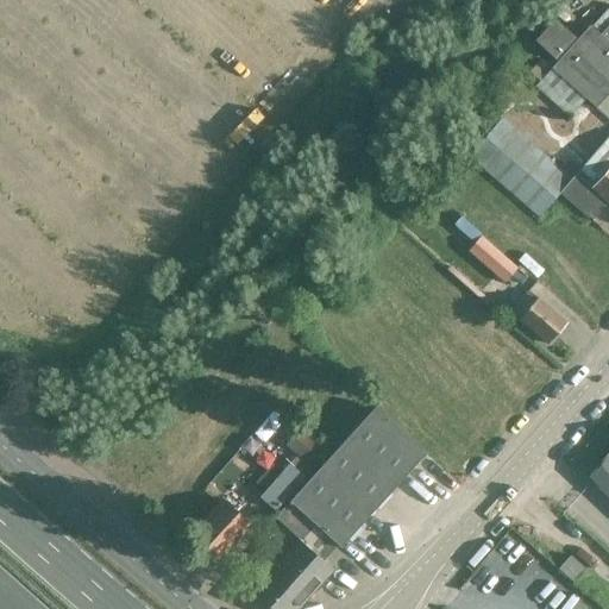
[(569,30),(567,29),(541,57),(596,107),(608,93),(608,43),(600,35),(590,26),(591,26),(581,17),(569,30)]
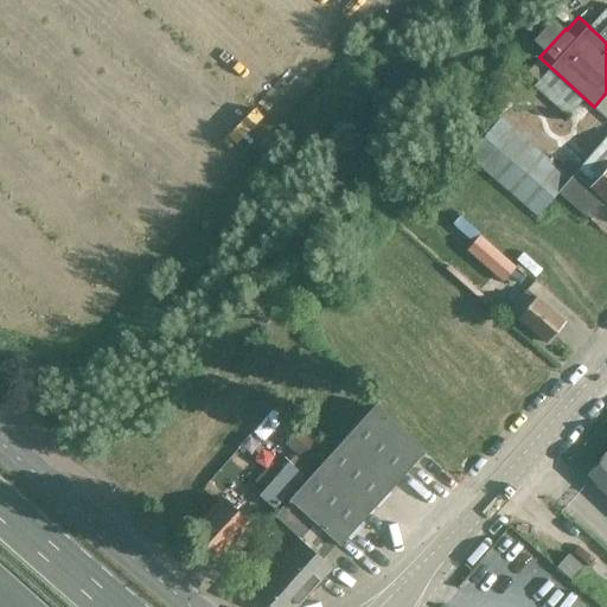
[(568,115),(583,97),(541,58),(529,72),(538,81),(535,85),(568,115)]
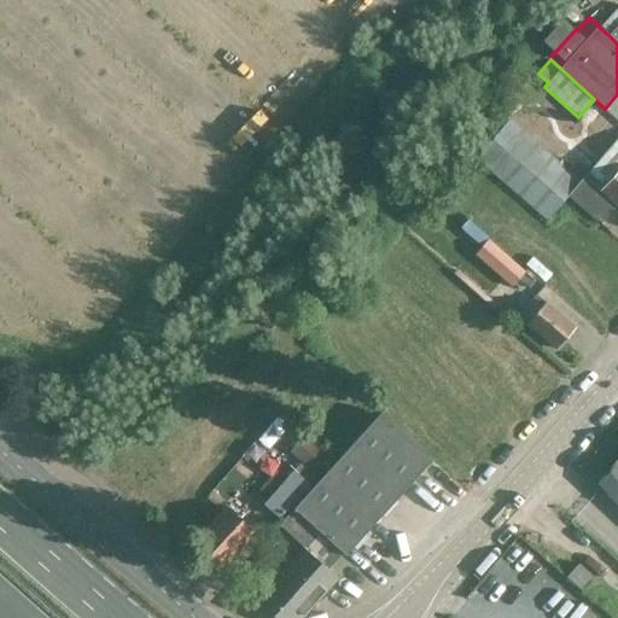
[(617,138),(579,181),(511,120),(477,157),(547,220),(570,194),(588,211),(602,223),(617,205),(617,138)]
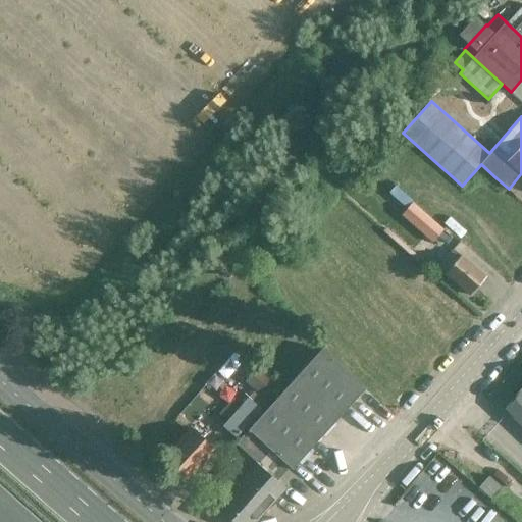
[(432,243),(442,230),(412,204),(402,215),(432,243)]
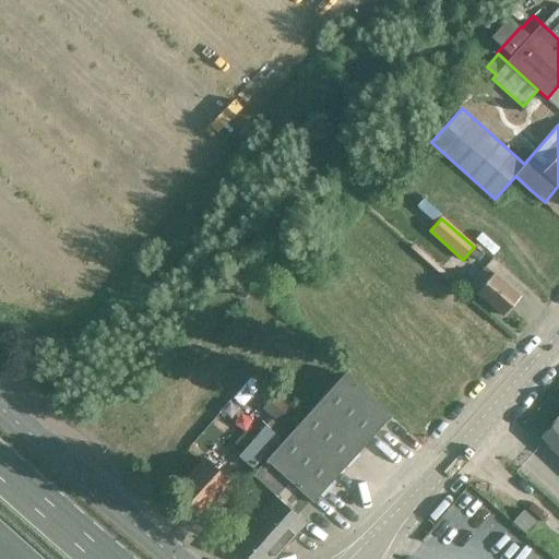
[(502,316),(520,296),(495,274),(494,275),(485,268),(470,285),(478,293),(477,294),(502,316)]
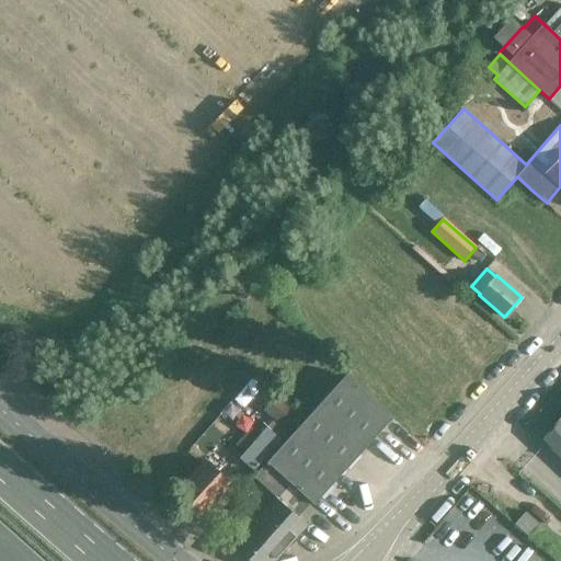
[(276,497),(232,545),(250,560),(275,560),(307,526),(298,517),(311,502),(315,505),(393,418),(346,375),(307,418),(253,477),(276,497)]
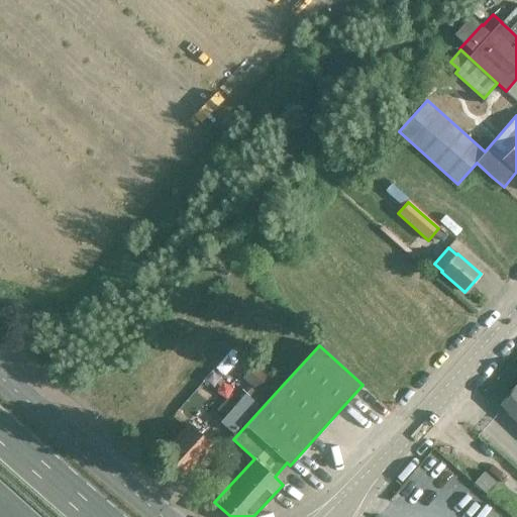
[(245,394),(246,395),(222,422),(234,433),(259,406),(257,405),(280,382),(251,356),(236,373),(251,387),(245,394)]
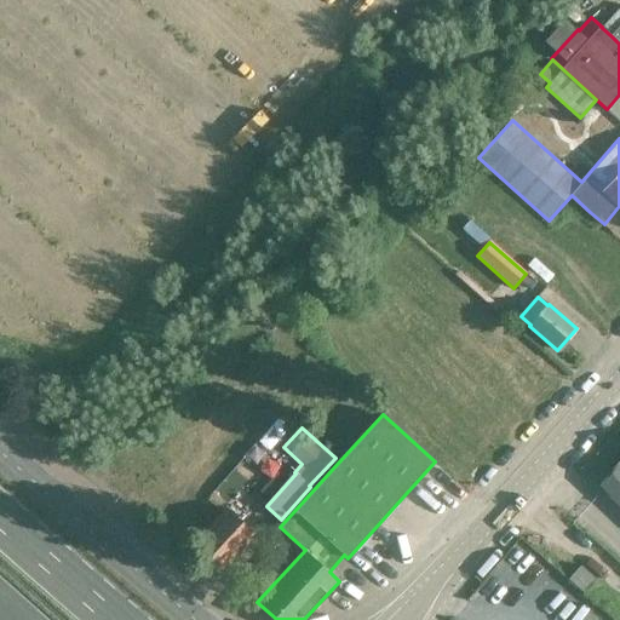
[(619,461),(598,486),(619,505),(619,461)]
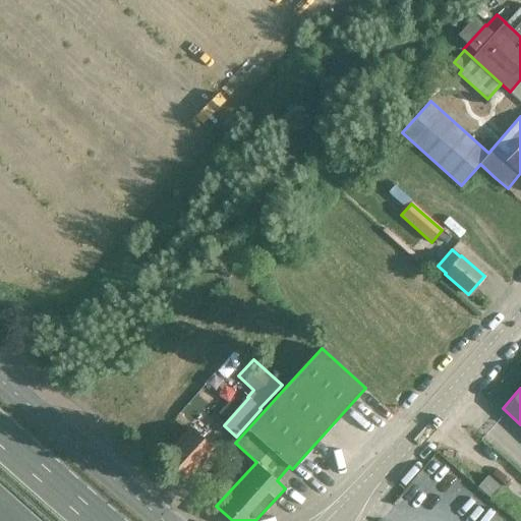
[(187,431),(164,458),(187,479),(216,450),(191,427),(187,431)]
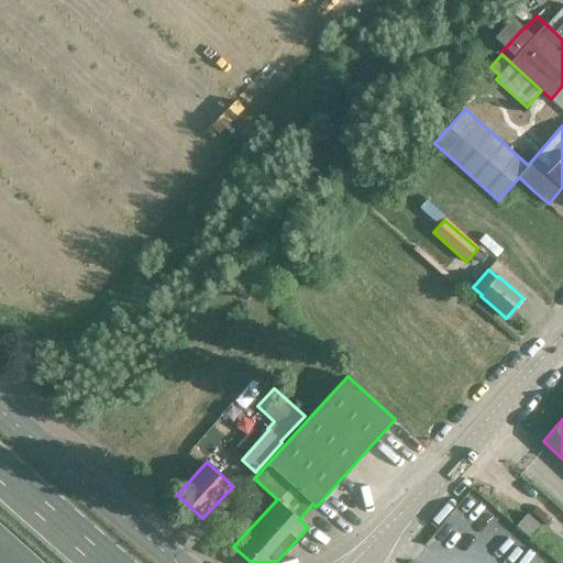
[(527,511),(515,526),(529,539),(542,525),(527,511)]
